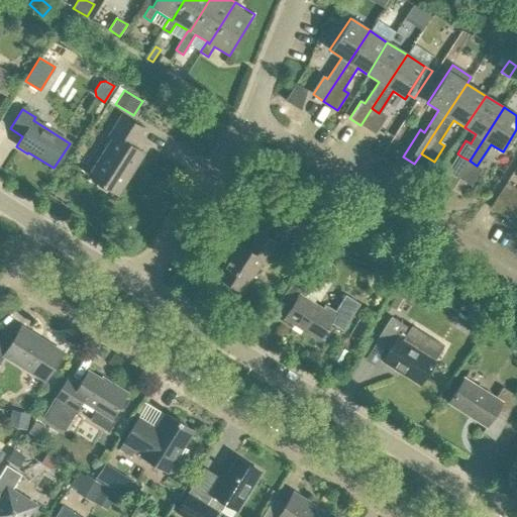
[(116,195),(142,154),(132,147),(142,131),(121,117),(109,136),(112,138),(88,177),(116,195)]
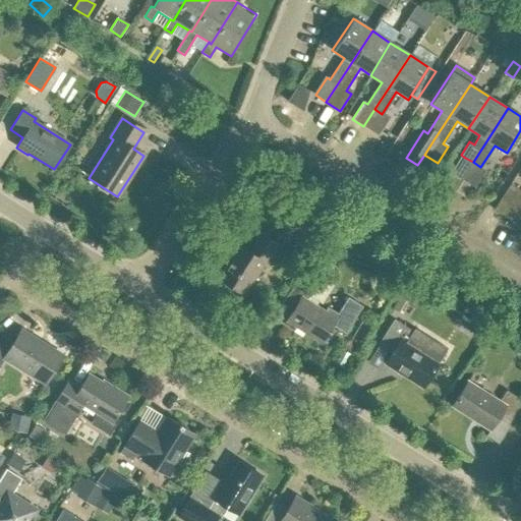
[(504,215),(520,190),(511,184),(495,210),(504,215)]
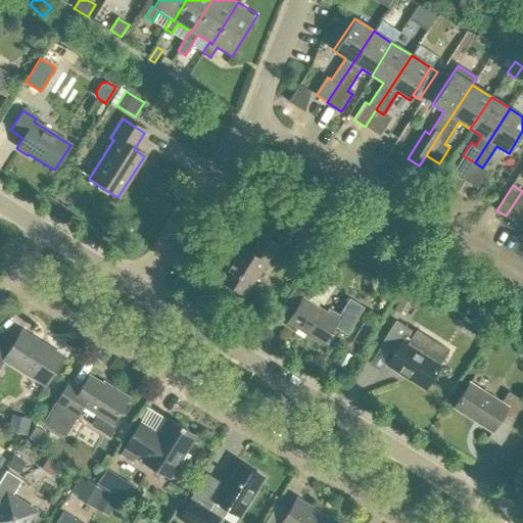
[(516,223),(522,211),(522,191),(506,216),(516,223)]
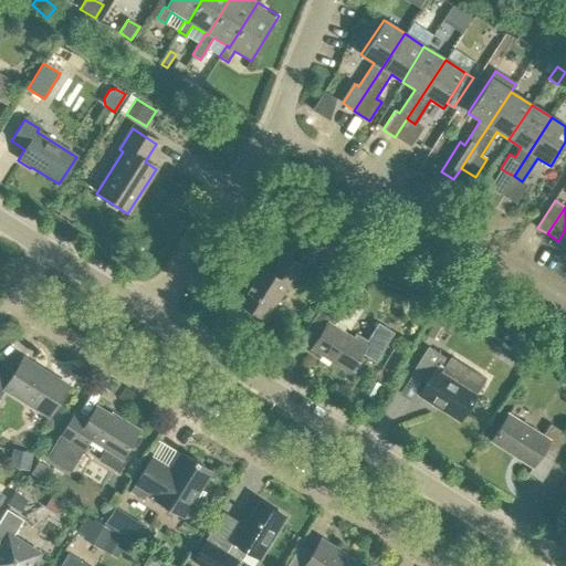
[(291,290),(304,269),(282,253),(269,274),(258,266),(234,303),(264,322),(286,286),(291,290)]
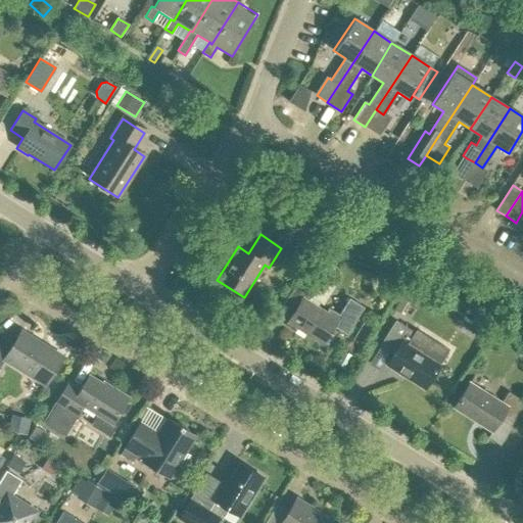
[(324,313),(307,302),(323,278),(305,267),(293,286),(304,293),(286,323),(321,344),(323,342),(326,344),(333,334),(329,331),(332,327),(345,335),(363,307),(347,298),(337,315),(327,308),(324,313)]
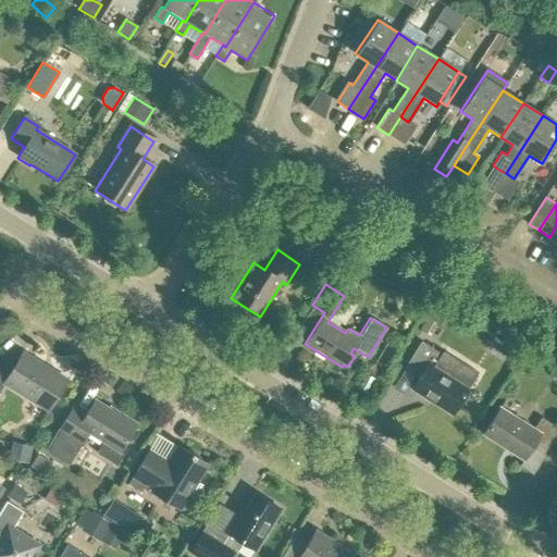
[(507,339),(499,351),(514,360),(521,348),(507,339)]
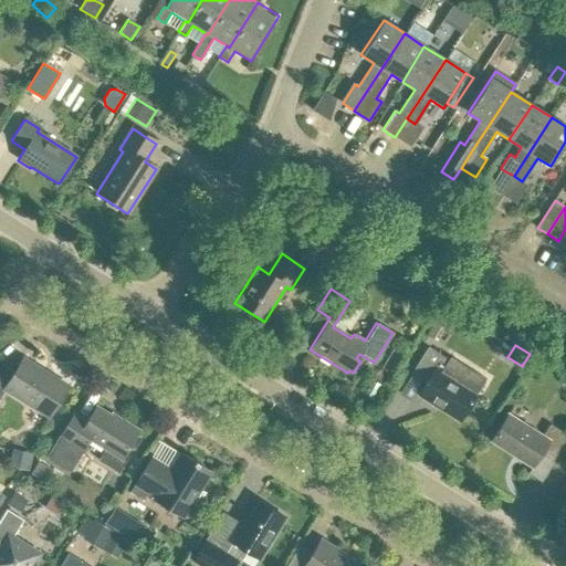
[(458,422),(475,395),(441,373),(448,360),(426,347),(409,374),(425,384),(417,396),(458,422)]
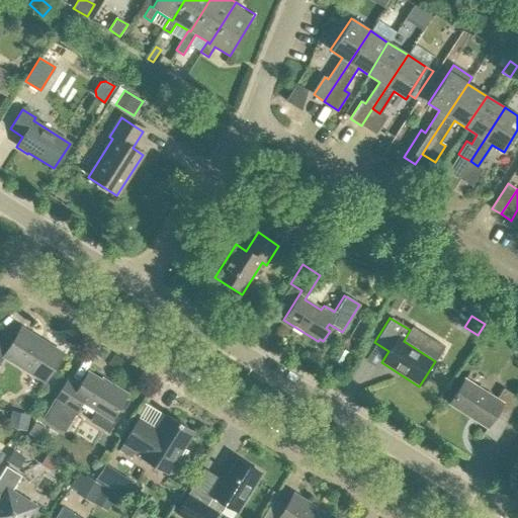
[(61,353),(20,328),(13,341),(3,356),(44,381),(61,353)]
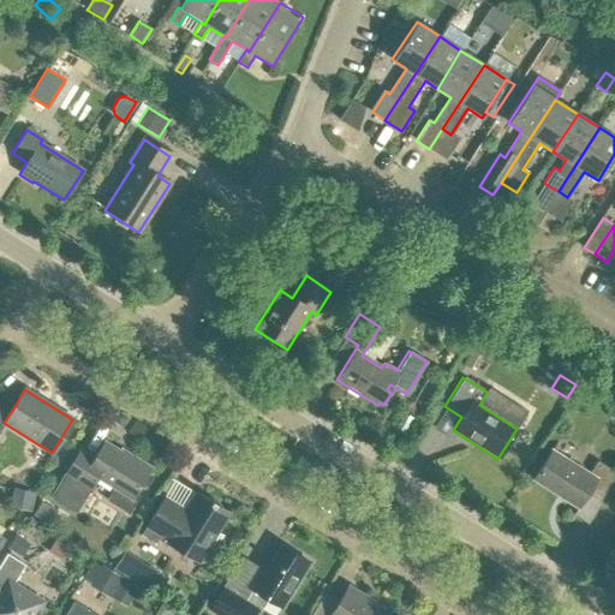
[(63,477),(51,497),(75,513),(88,493),(96,478),(113,489),(106,500),(129,514),(136,502),(131,500),(151,469),(133,457),(132,459),(103,441),(93,459),(79,451),(63,477)]
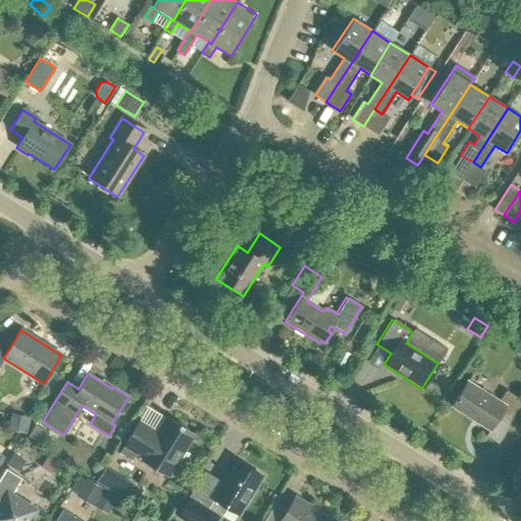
[(499,401),(466,382),(451,406),(488,429),(496,418),(507,425),(520,402),(520,400),(505,390),(499,401)]
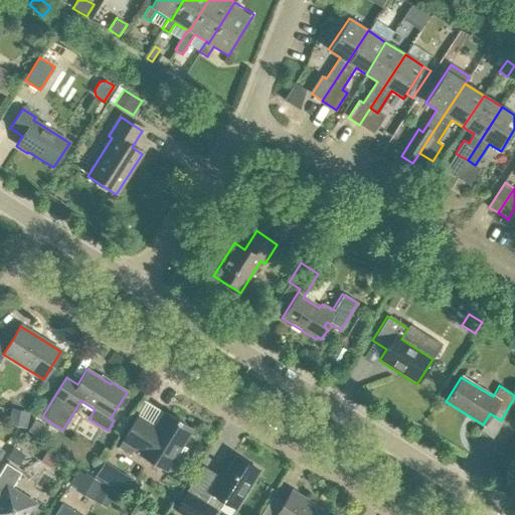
[(26,430),(31,413),(12,408),(8,424),(26,430)]
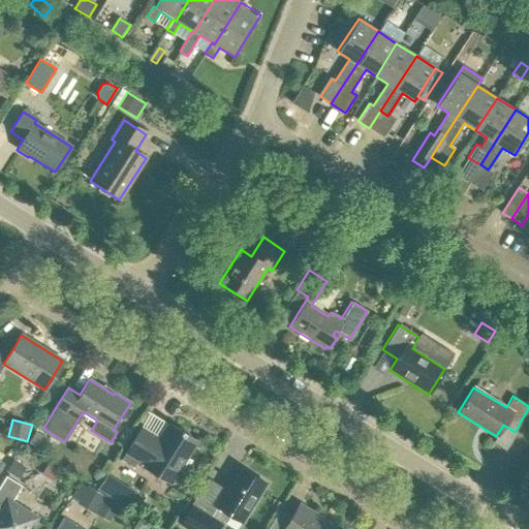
[(196,441),(168,424),(160,438),(142,427),(121,460),(133,467),(136,462),(170,483),(179,470),(184,474),(191,461),(186,458),(196,441)]
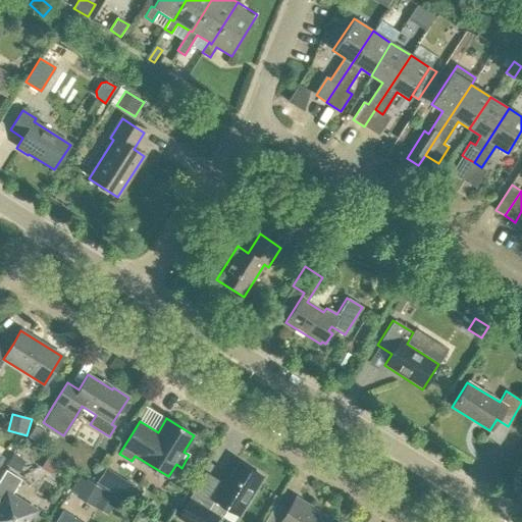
[(40,447),(48,434),(35,426),(28,438),(40,447)]
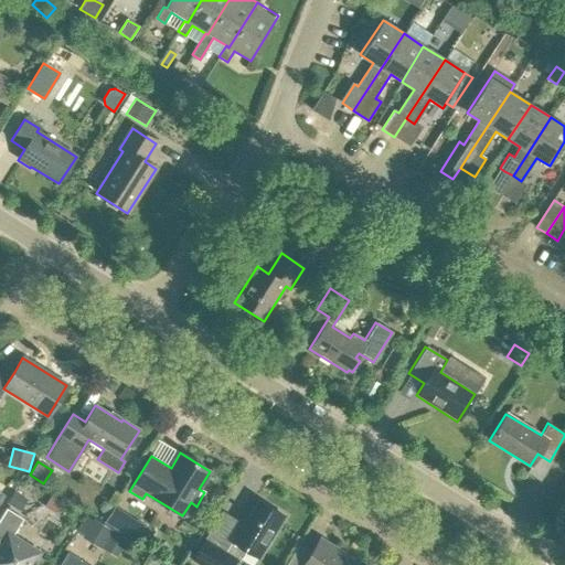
[(21,512),(28,501),(14,492),(8,503),(21,512)]
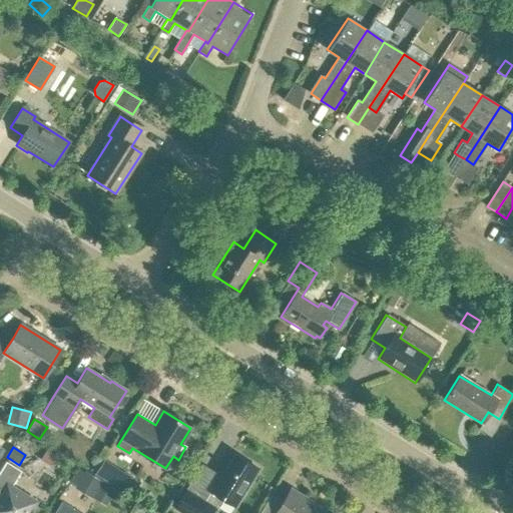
[(46,450),(40,460),(50,466),(56,456),(46,450)]
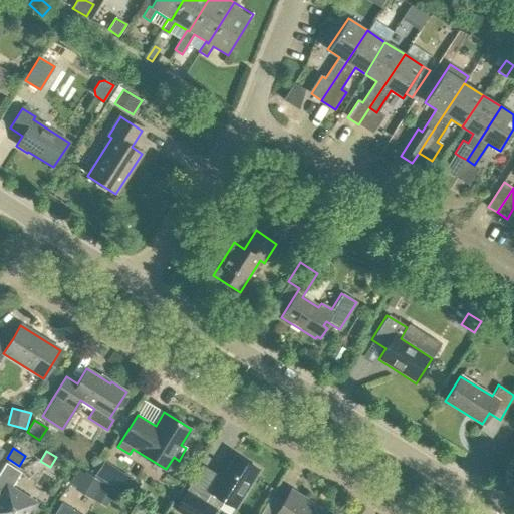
[(175,498),(168,511),(173,513),(211,513),(215,509),(224,500),(235,508),(259,470),(234,455),(221,477),(217,475),(202,500),(184,489),(178,500),(175,498)]
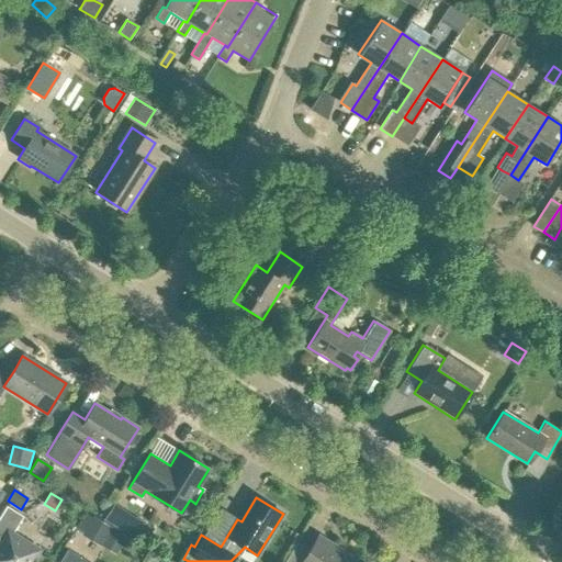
[(113,505),(103,520),(117,529),(127,514),(113,505)]
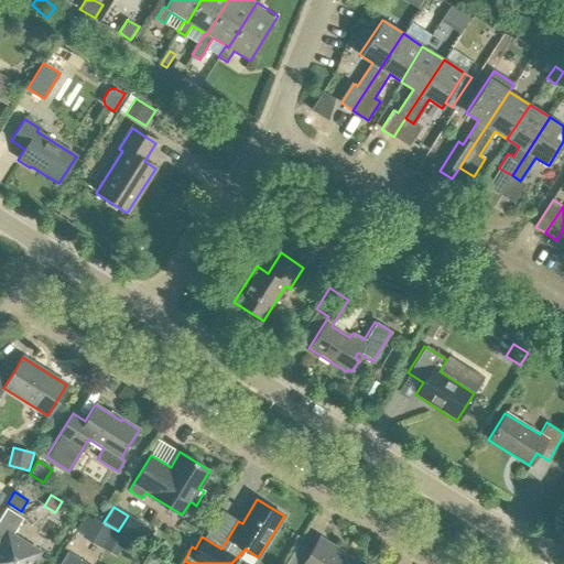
[(7,508),(0,517),(0,538),(2,539),(0,542),(0,563),(31,563),(40,552),(12,535),(23,518),(7,508)]
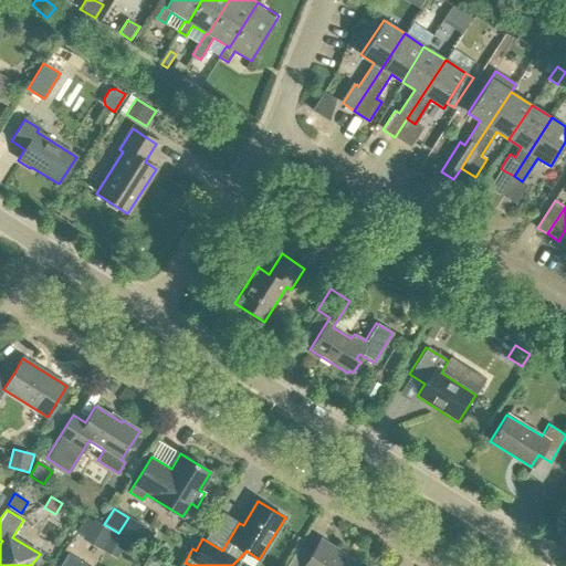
[(86,516),(77,532),(101,546),(111,532),(86,516)]
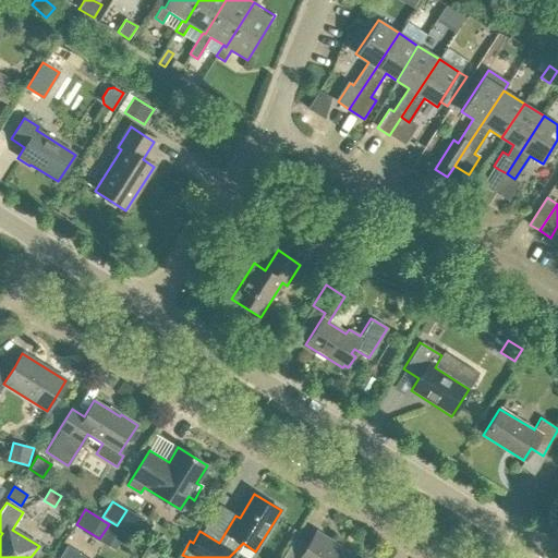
[(356,557),(316,532),(306,547),(294,540),(282,557),(356,557)]
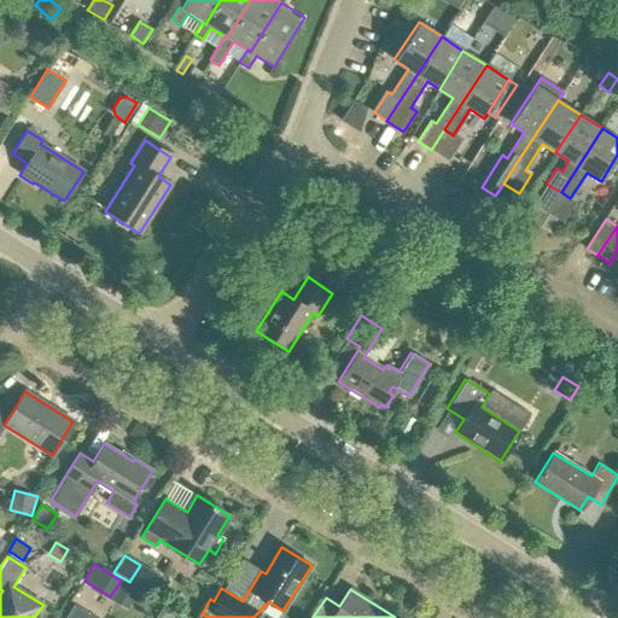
[(94,617),(74,605),(64,617),(94,617)]
